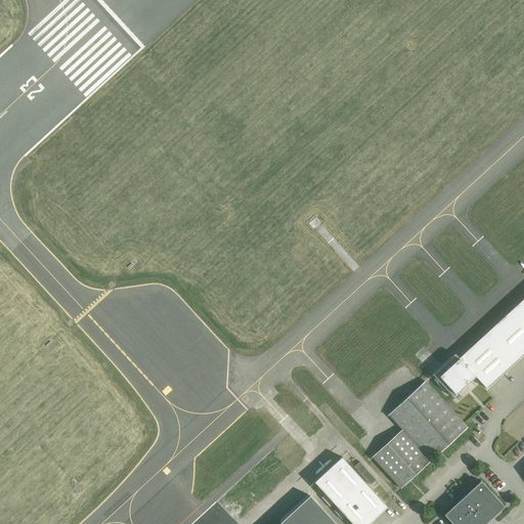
[(454,354),(432,375),(452,397),(476,377),(486,388),(523,353),(523,298),(459,358),(454,354)]
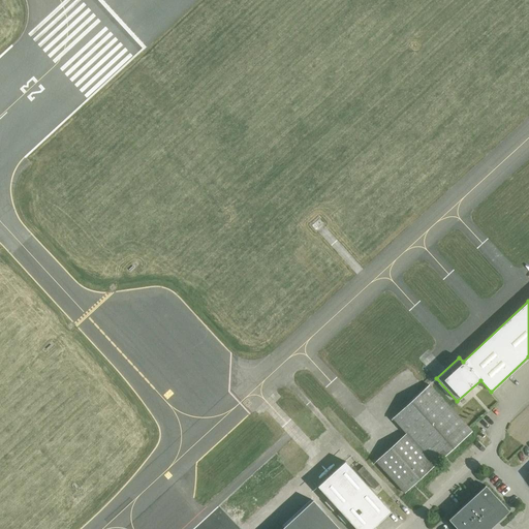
[(404,492),(414,483),(417,480),(442,458),(471,431),(430,384),(427,387),(396,415),(393,418),(406,433),(375,461),(376,461),(404,492)]
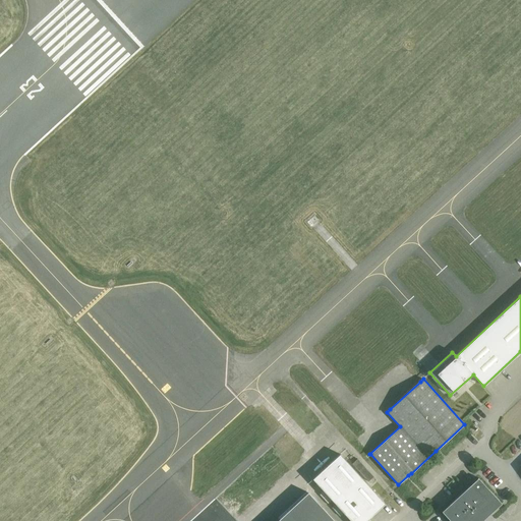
[(354,470),(344,459),(339,454),(312,479),(317,484),(350,520),(365,520),(385,504),(354,470)]
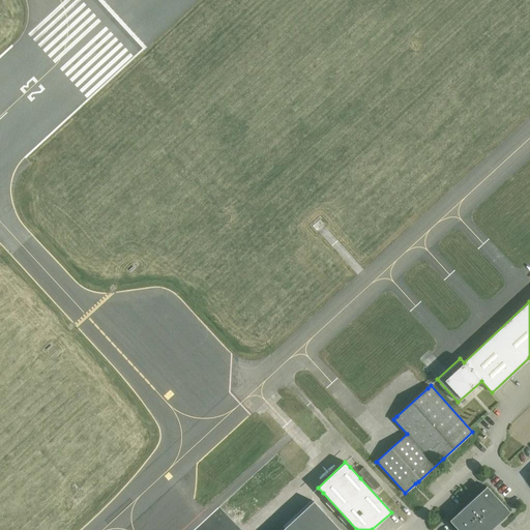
[(508,510),(487,487),(449,521),(458,529),(491,529),(491,528),(490,527),(508,510)]
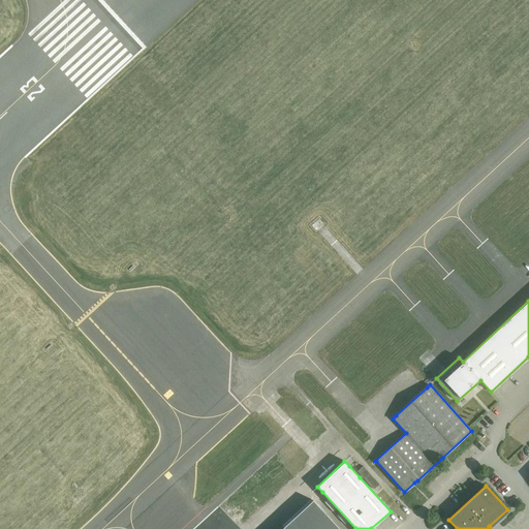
[(339,528),(312,500),(280,528),(339,528)]
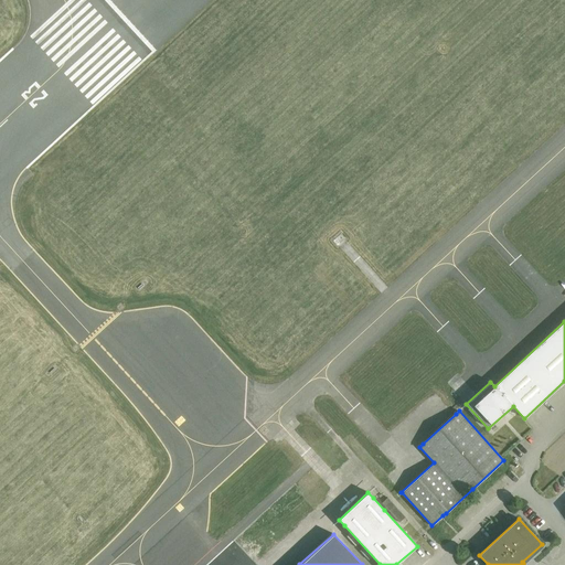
All buildings are outlined.
